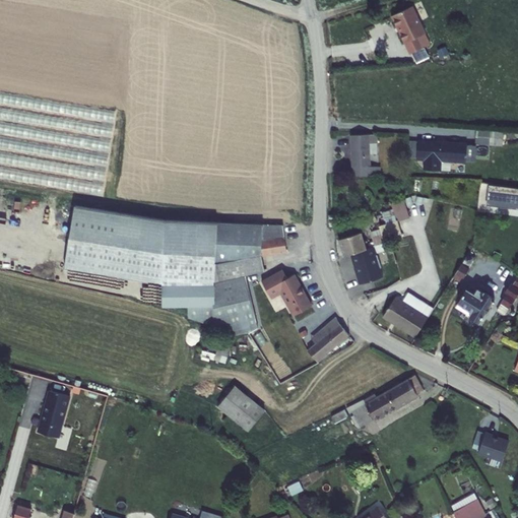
[(388,17),(401,45),(406,56),(426,47),(408,8),(388,17)]
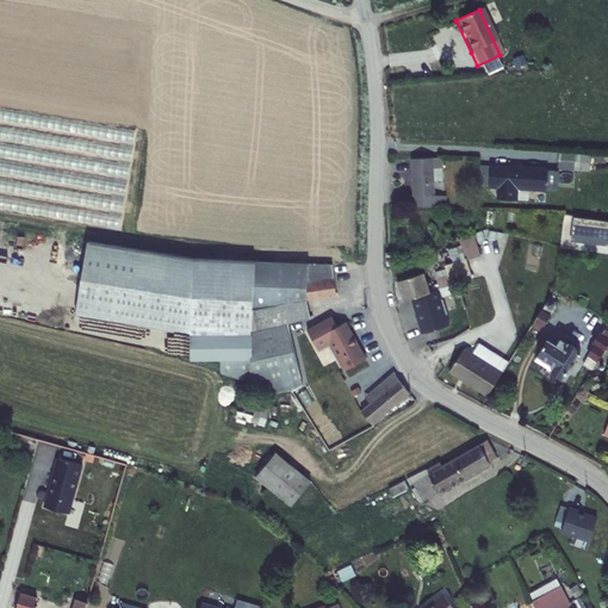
[(578,171),(579,153),(563,152),(562,169),(578,171)]
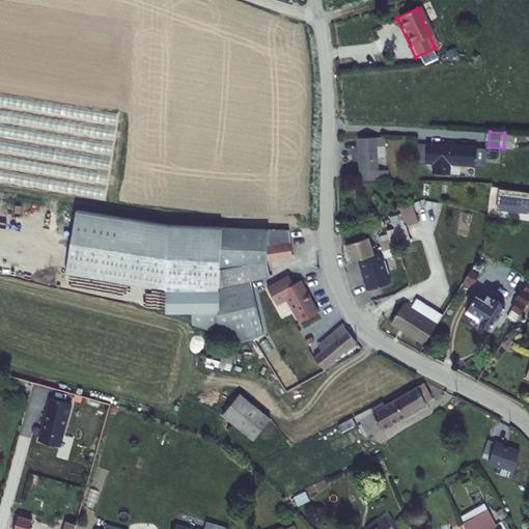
[(387,140),(361,139),(358,178),(386,179),(386,169),(376,169),(378,149),(386,150),(387,140)]
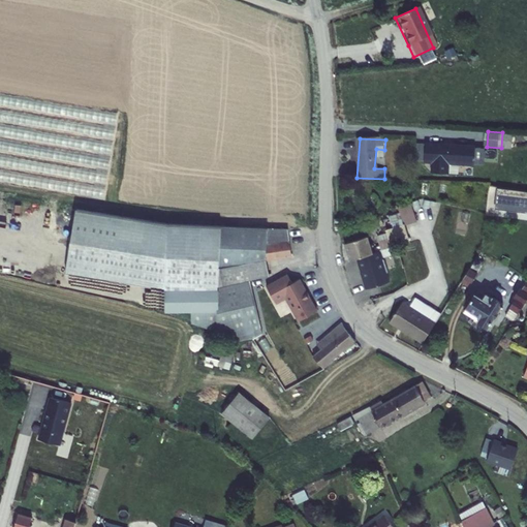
[(477,146),(429,144),(428,161),(436,162),(435,173),(453,174),(454,163),(477,164),(477,146)]
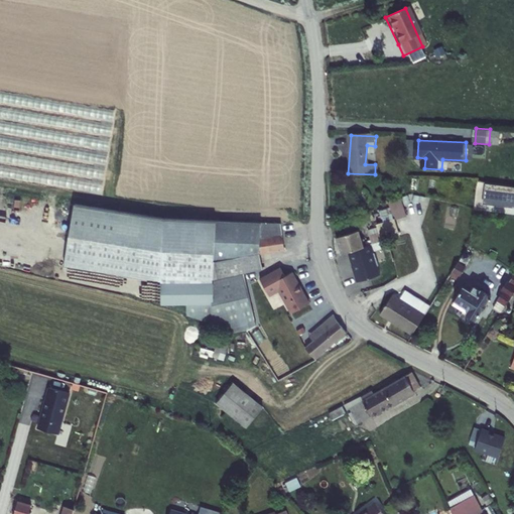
[(513,184),(484,183),(483,206),(513,207),(513,184)]
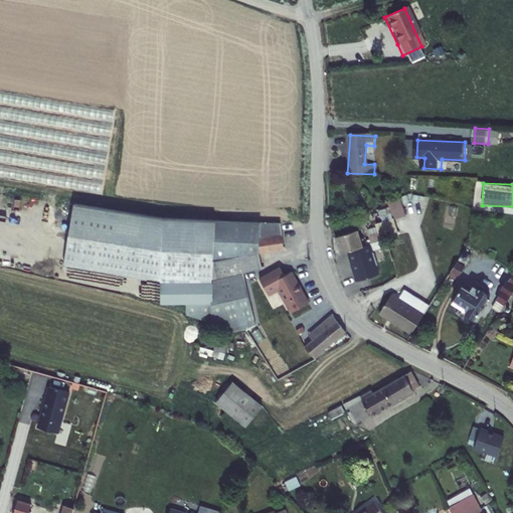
[(389,219),(400,215),(395,198),(383,201),(386,213),(388,219),(389,219)]
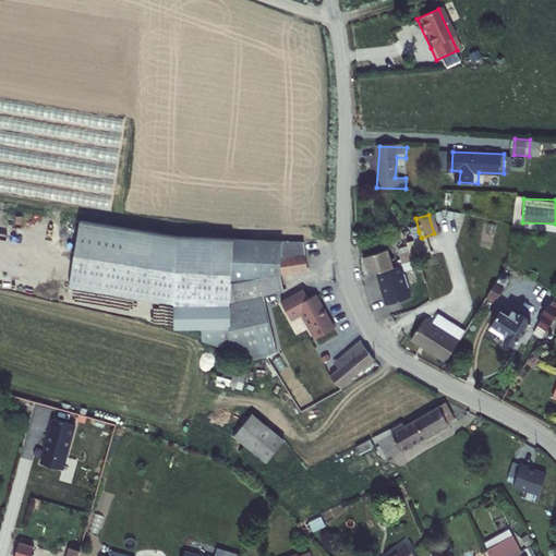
[(303,265),(302,254),(275,258),(275,256),(267,256),(267,260),(249,262),(245,239),(186,239),(81,222),(70,292),(173,307),(174,331),(257,362),(268,355),(257,286),(278,283),(277,267),(303,265)]
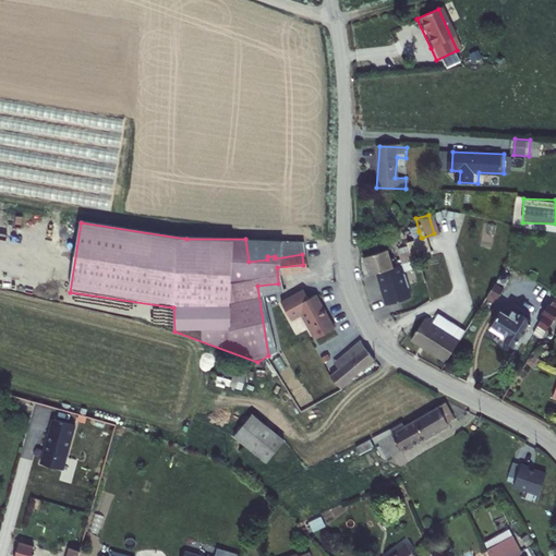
[(402,243),(421,238),(419,231),(400,236),(402,243)]
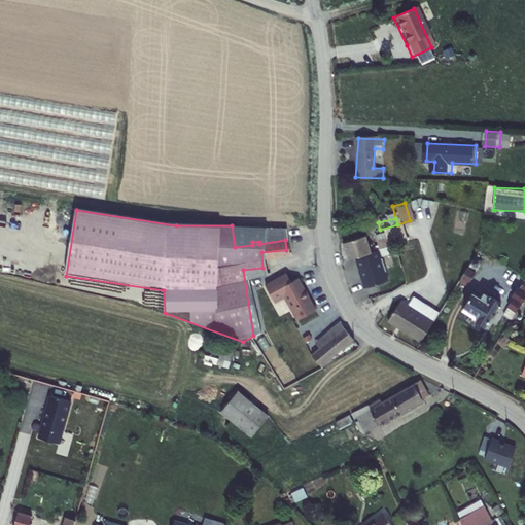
[(397,224),(380,230),(384,240),(385,246),(404,241),(398,224),(397,224)]
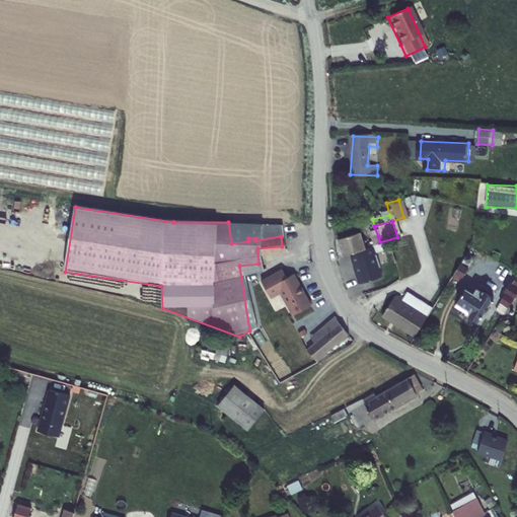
[(255,240),(281,236),(280,225),(228,222),(231,243),(248,241),(248,238),(255,238),(255,240)]
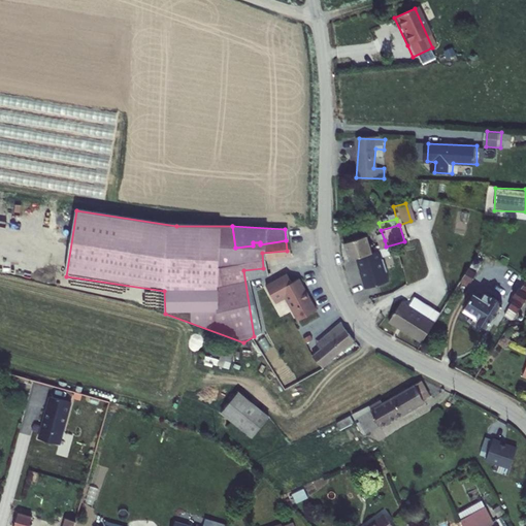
[(339,248),(342,247),(346,259),(353,257),(369,252),(363,235),(338,243),(339,248)]
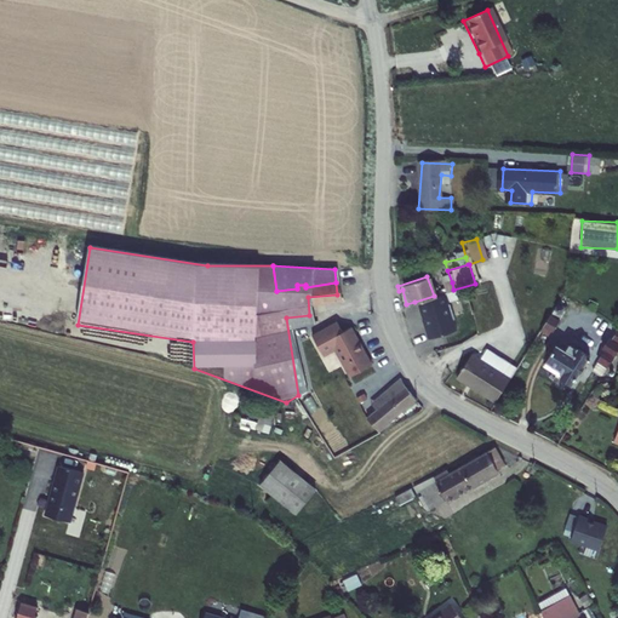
[(452,282),(440,286),(441,293),(453,290),(452,282)]
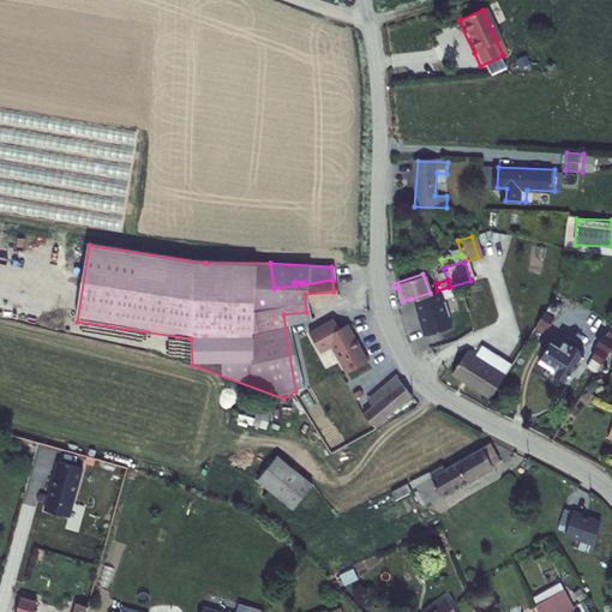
[(439,301),(436,291),(430,293),(411,299),(413,307),(415,307),(418,315),(414,316),(421,335),(448,327),(444,317),(447,316),(442,300),(439,301)]
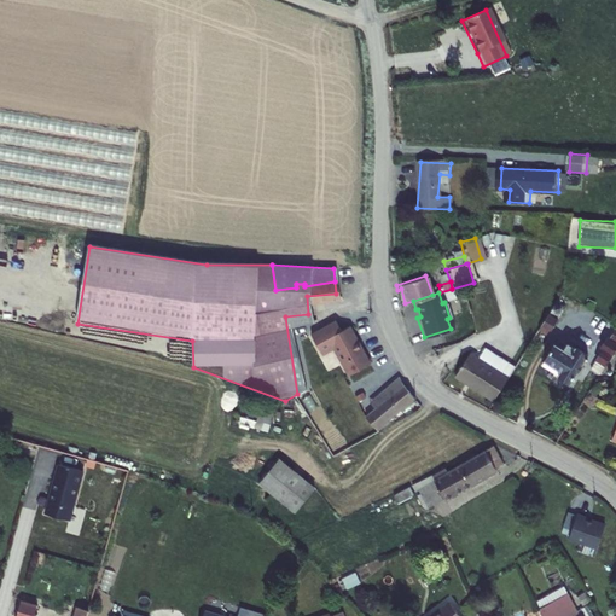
[(561,308),(555,306),(550,313),(556,317),(561,308)]
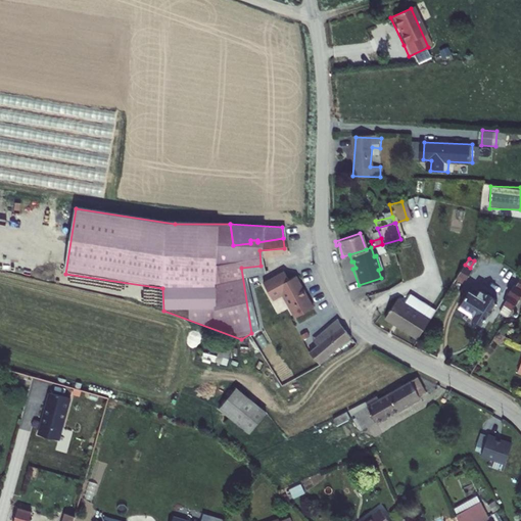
[(506,292),(508,293),(499,312),(504,314),(509,303),(514,305),(520,292),(520,268),(512,285),(510,285),(506,292)]
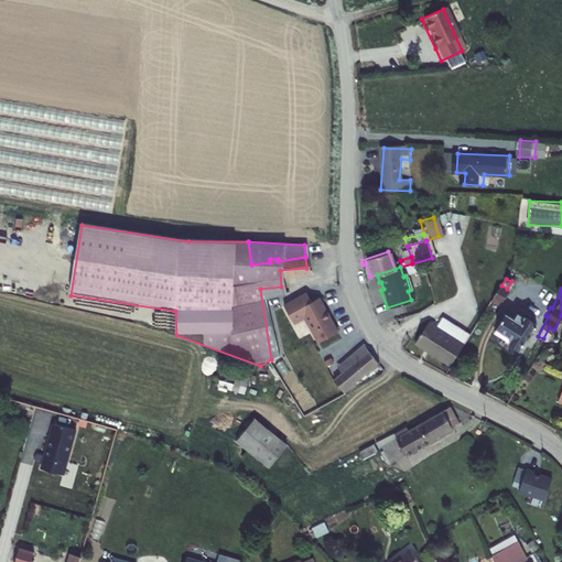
[(506,293),(499,290),(488,305),(495,310),(506,293)]
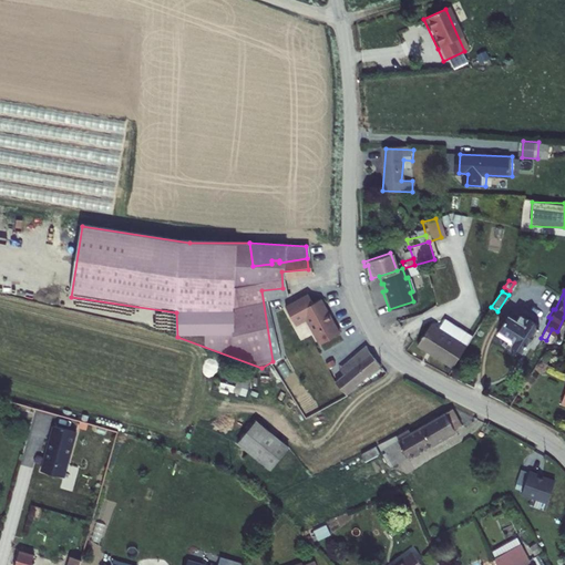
[(306,294),(283,306),(293,325),(304,319),(317,345),(336,335),(318,300),(311,305),(306,294)]
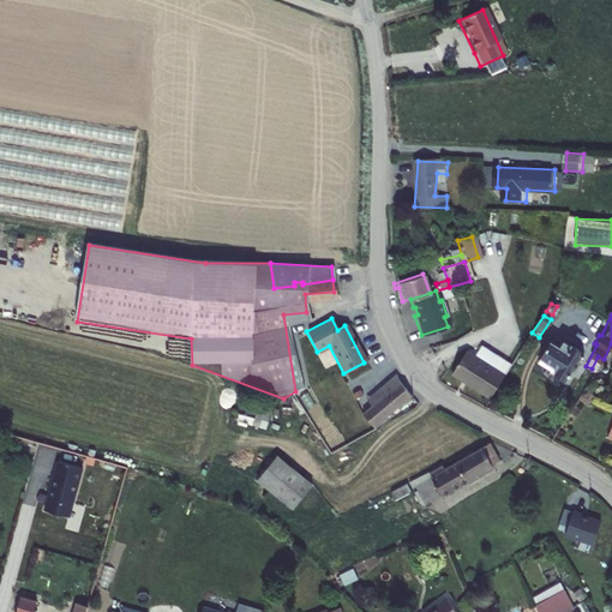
[(190,340),(179,340),(179,354),(189,354),(190,340)]
